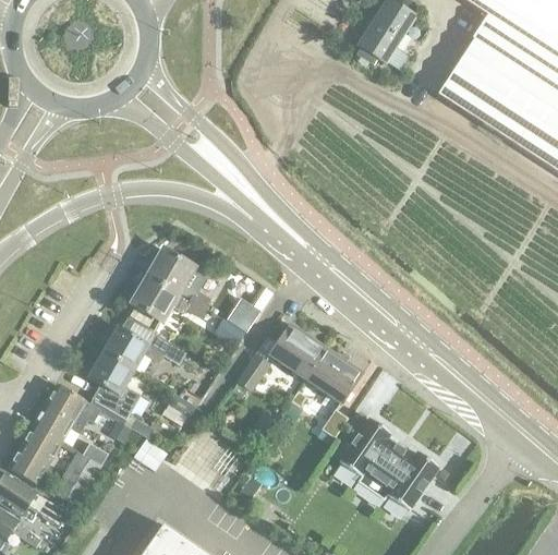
[(360,45),(355,52),(373,63),(377,56),(386,61),(400,70),(410,56),(395,46),(415,13),(393,0),(384,0),(358,44),(360,45)]
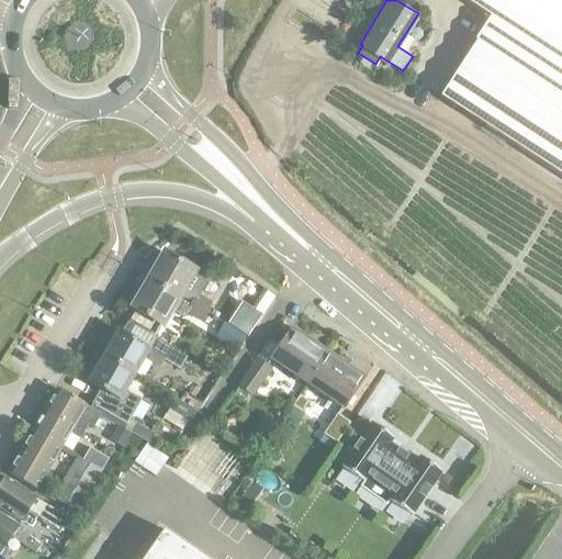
[(465,0),(490,15),(475,37),(561,93),(561,0),(465,0)]
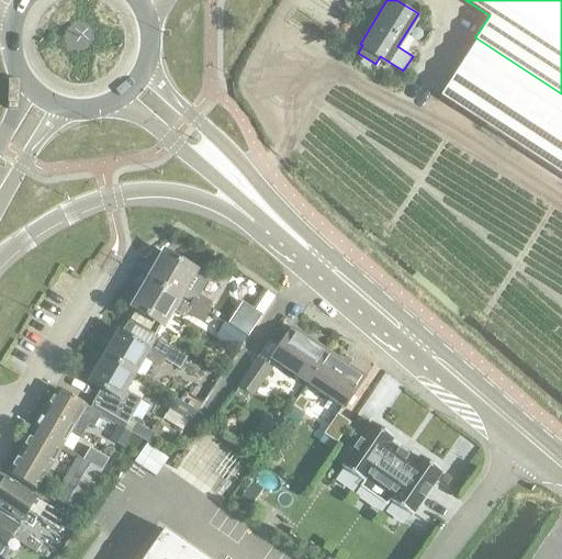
[(165,249),(149,276),(206,310),(211,302),(198,294),(208,278),(205,274),(165,249)]
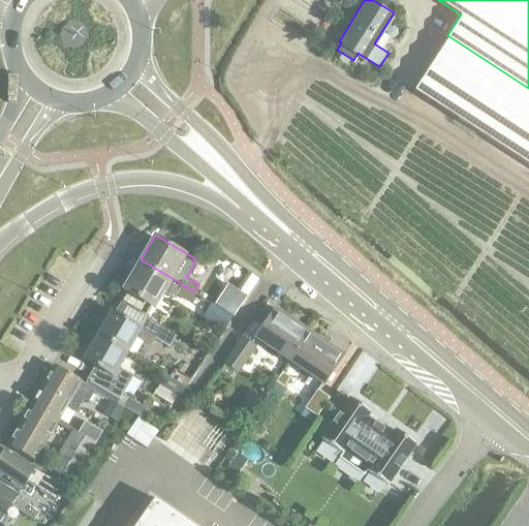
[(127,290),(121,302),(146,315),(147,314),(161,288),(174,297),(177,292),(189,300),(194,291),(141,259),(124,288),(127,290)]
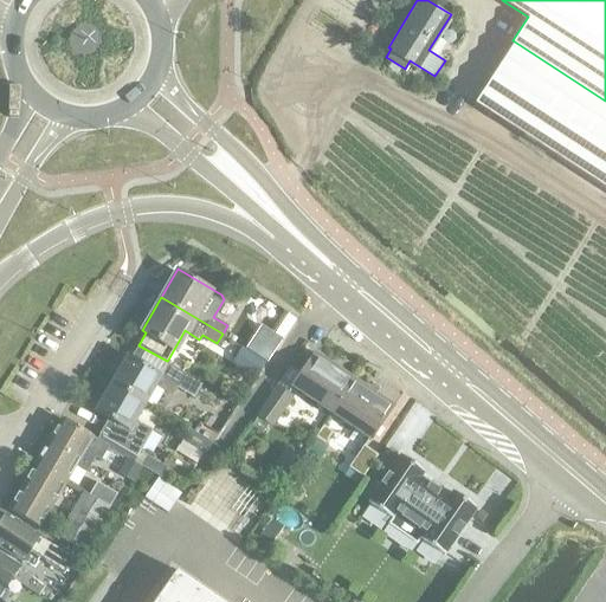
[(232,361),(258,375),(268,360),(242,344),(232,361)]
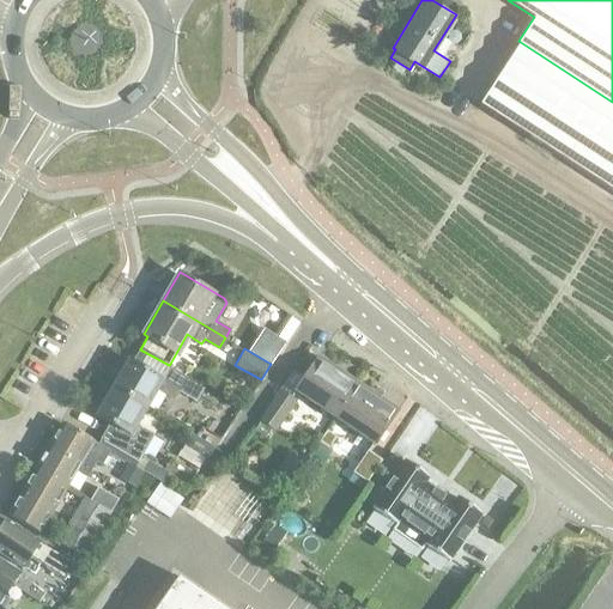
[(128,359),(113,385),(146,405),(157,387),(174,396),(178,387),(181,388),(188,375),(170,364),(169,365),(140,349),(133,361),(128,359)]
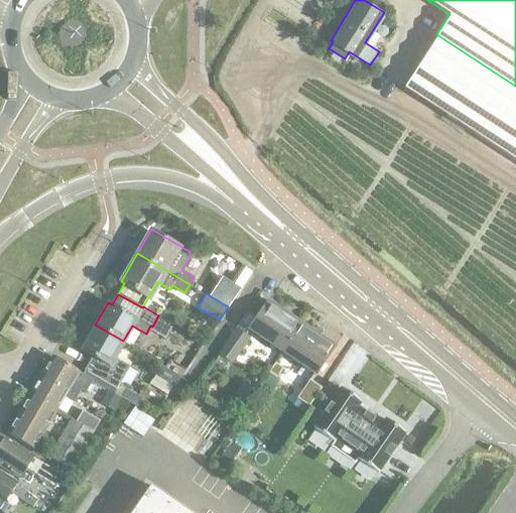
[(250,328),(283,350),(302,321),(269,298),(250,328)]
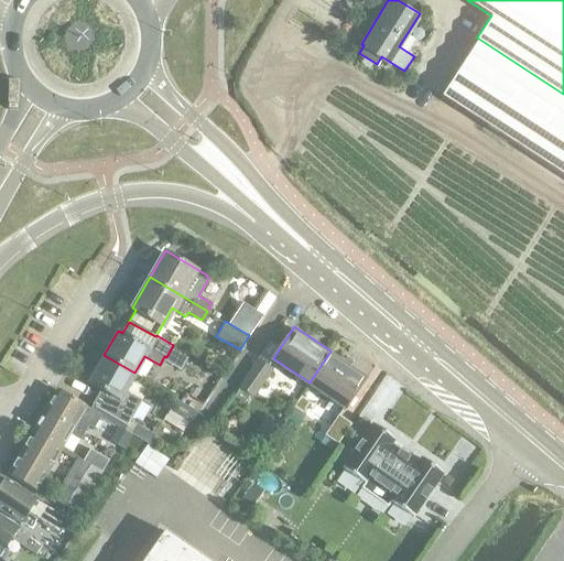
[(347,407),(368,375),(331,351),(310,383),(347,407)]
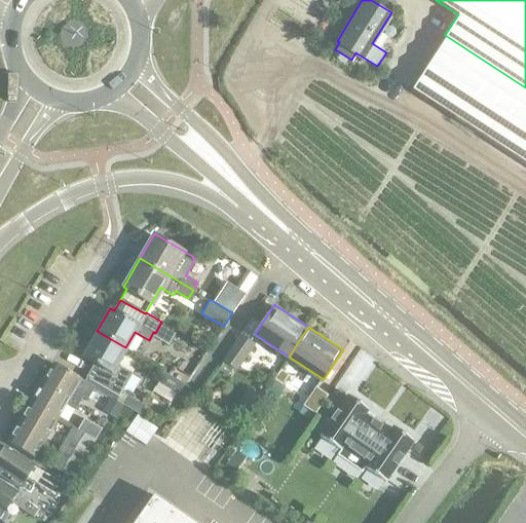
[(132,372),(116,363),(125,347),(97,331),(82,357),(94,363),(85,377),(117,396),(132,372)]
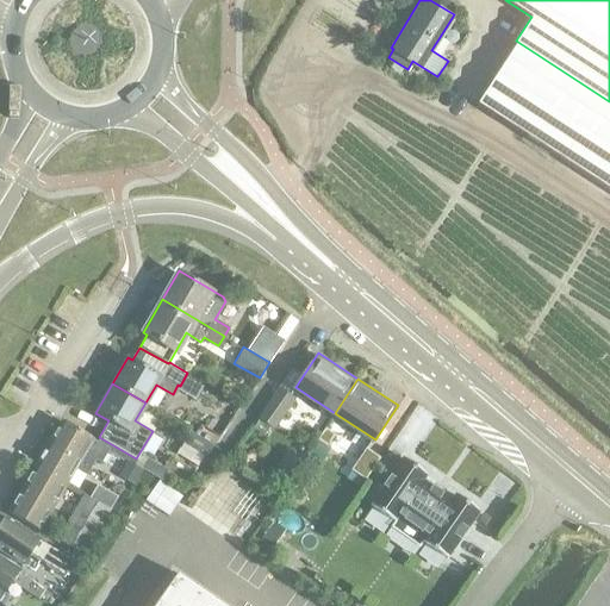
[(275,426),(296,397),(279,385),(257,414),(275,426)]
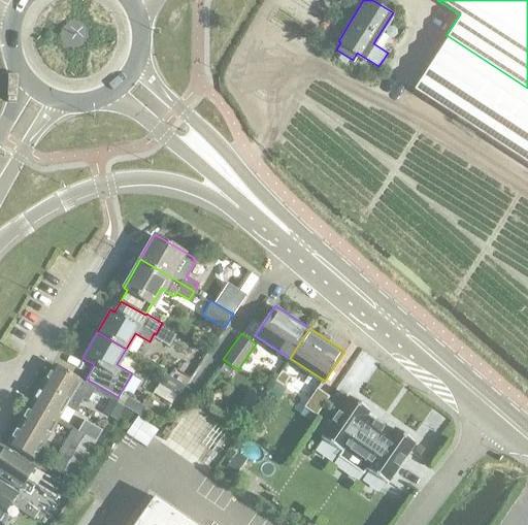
[(54,364),(42,384),(78,405),(83,397),(87,399),(94,388),(54,364)]
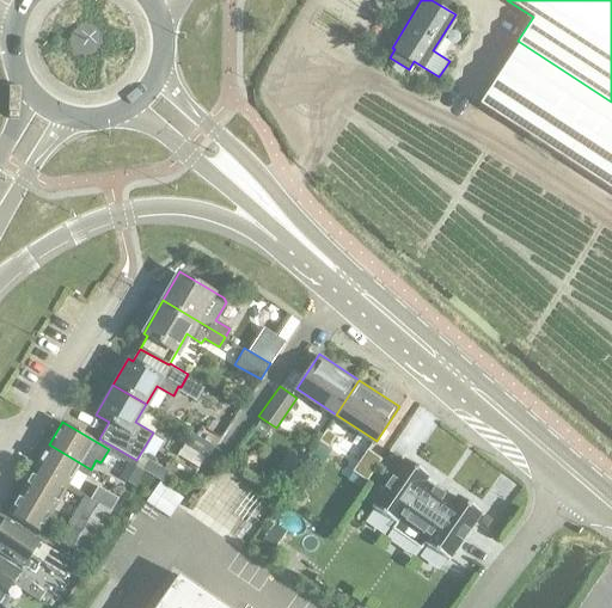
[(329,446),(337,434),(326,427),(319,438),(329,446)]
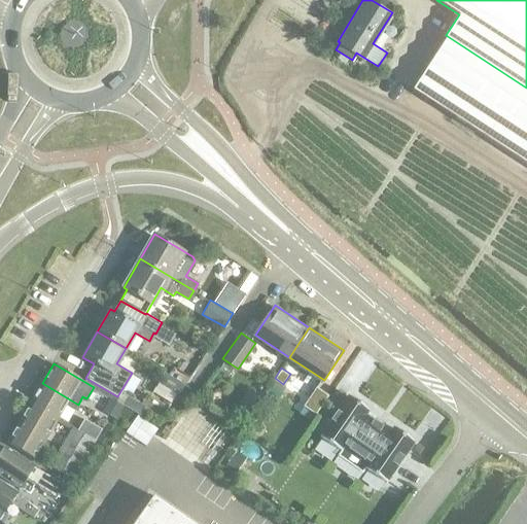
[(184,383),(164,371),(157,381),(178,393),(184,383)]
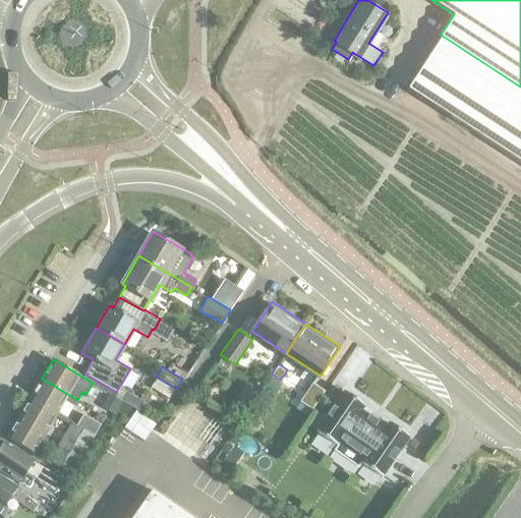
[(42,379),(31,397),(57,413),(65,399),(74,404),(77,400),(42,379)]
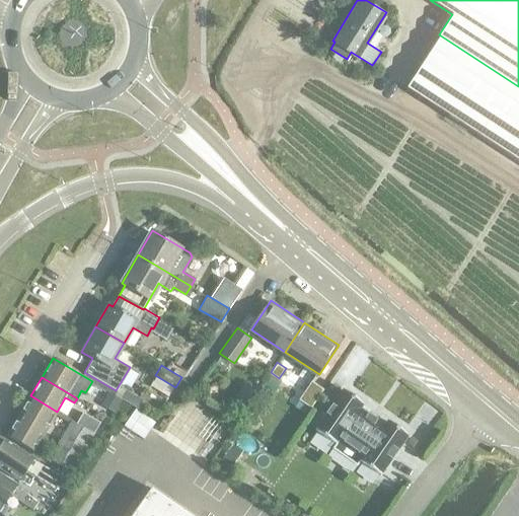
[(311,406),(323,387),(311,379),(299,398),(311,406)]
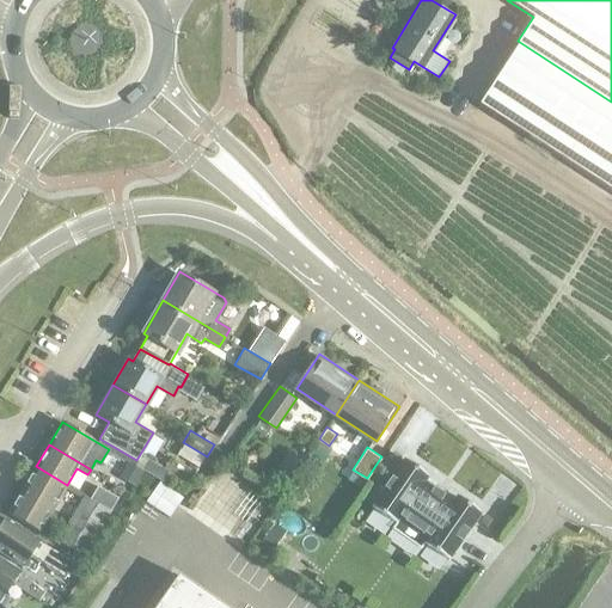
[(422,547),(427,540),(451,557),(483,509),(459,493),(456,499),(426,479),(429,473),(407,456),(373,504),(397,520),(392,527),(422,547)]
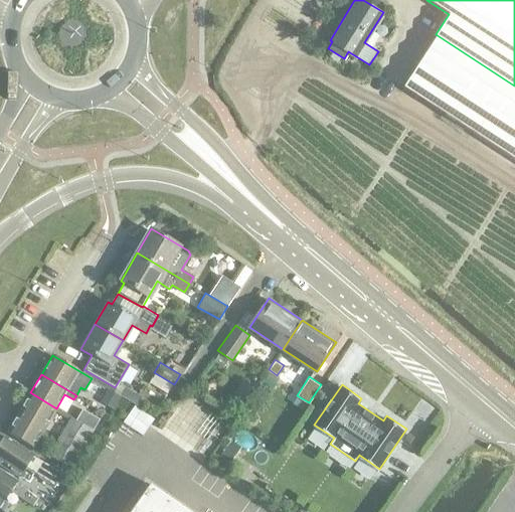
[(30,392),(7,432),(33,447),(56,408),(30,392)]
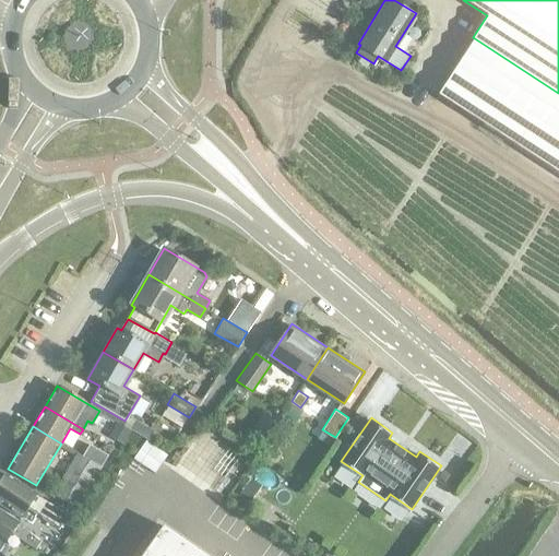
[(135,453),(156,466),(168,449),(146,436),(135,453)]
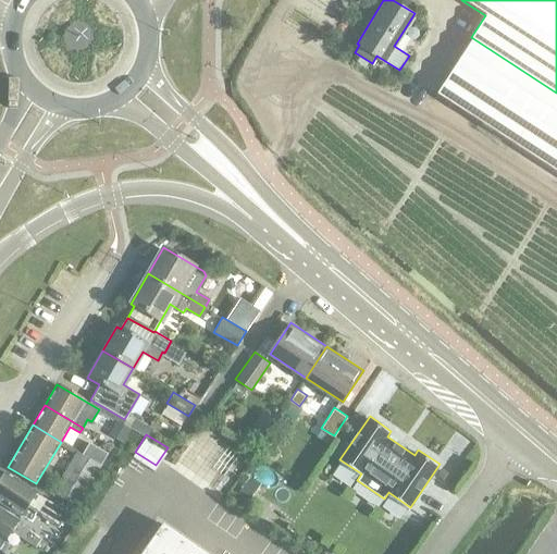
[(77,451),(75,454),(98,467),(108,451),(89,441),(82,453),(77,451)]
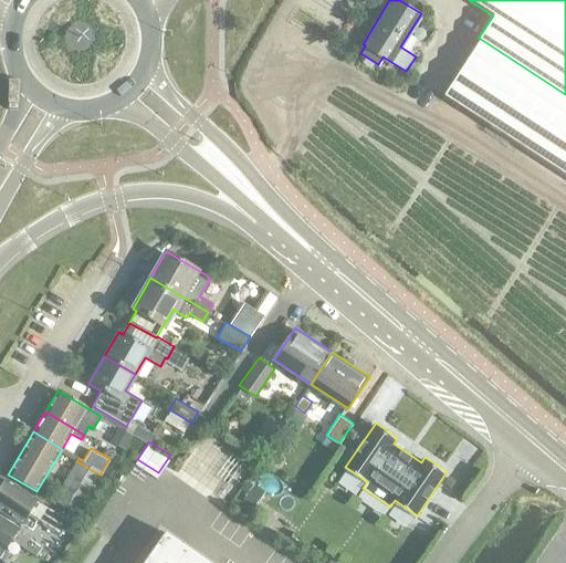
[(76,514),(100,475),(76,461),(53,500),(76,514)]
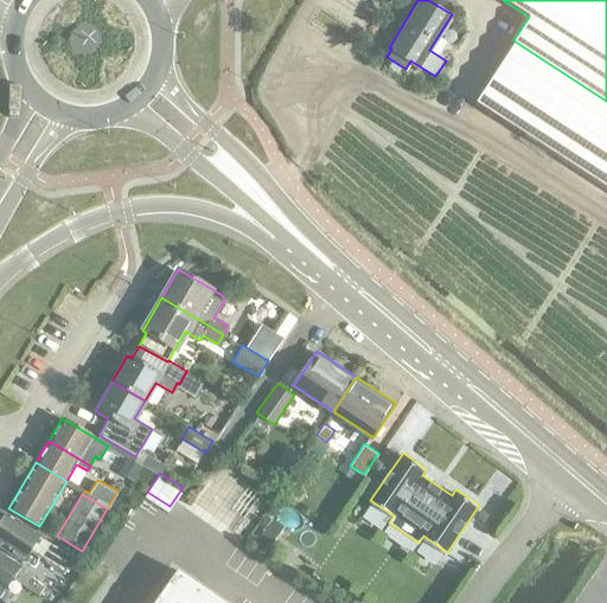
[(0,544),(20,557),(26,546),(65,571),(75,556),(4,512),(0,517),(0,544)]
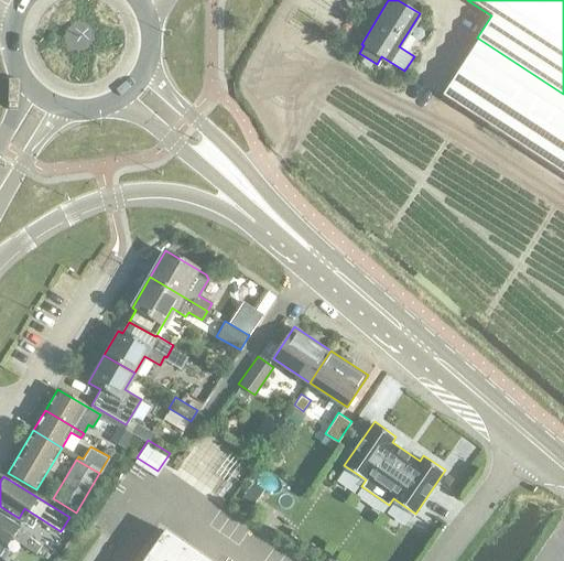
[(35,553),(42,542),(0,515),(0,543),(3,547),(10,537),(35,553)]
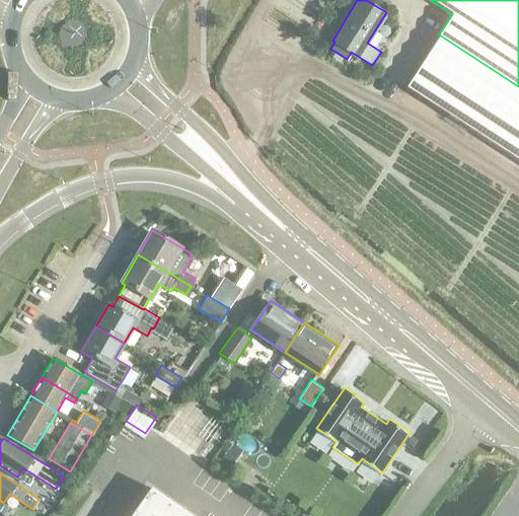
[(194,515),(152,487),(131,515),(194,515)]
